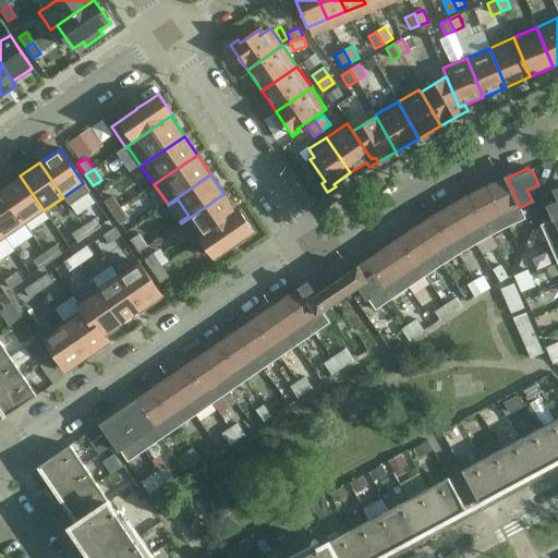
[(44,210),(20,176),(1,190),(24,223),(44,210)]
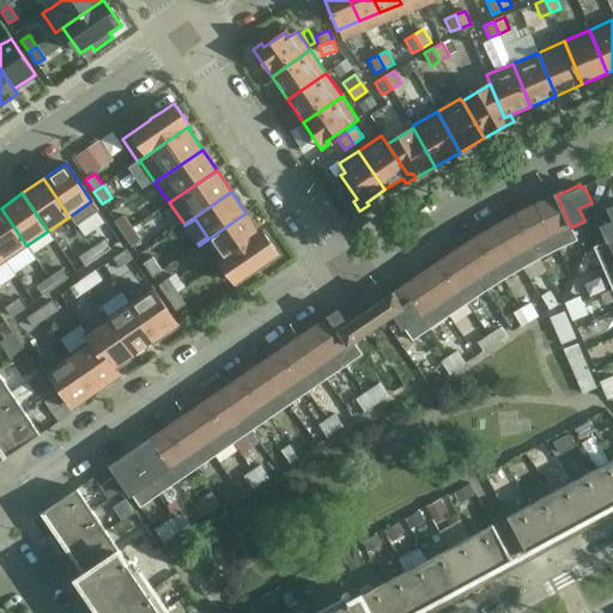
[(557,195),(535,204),(550,231),(560,250),(577,242),(571,228),(557,195)]
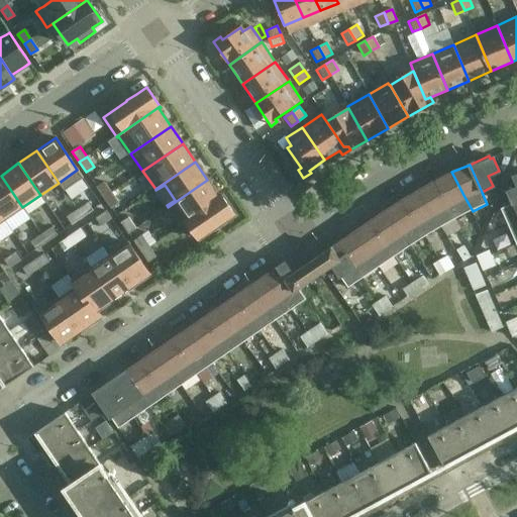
[(451,172),(435,181),(455,219),(458,217),(473,211),(463,195),(451,172)]
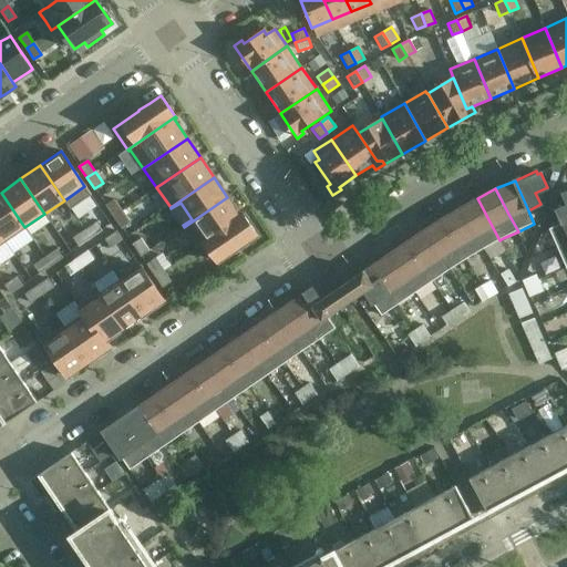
[(563,223),(566,220),(566,192),(564,194),(566,202),(566,206),(557,210),(563,223)]
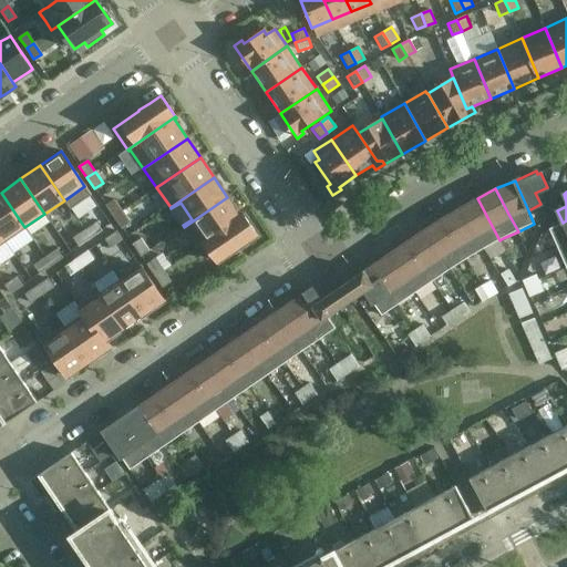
[(24,227),(1,193),(0,193),(0,233),(4,240),(24,227)]
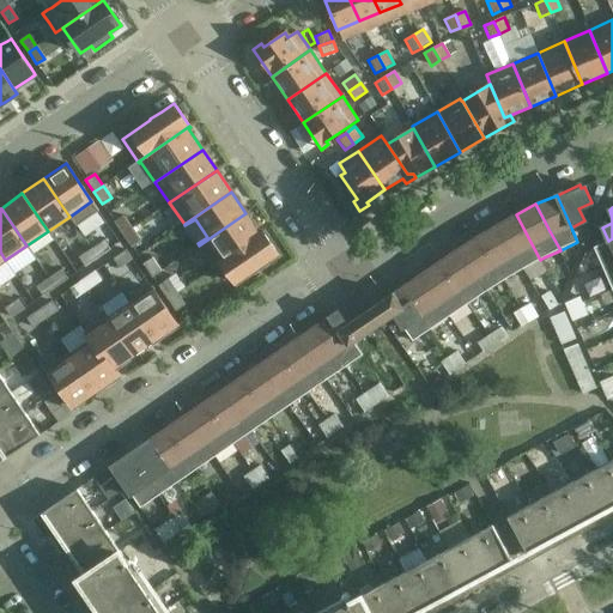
[(213,267),(262,232),(262,231),(260,232),(246,213),(199,246),(213,267)]
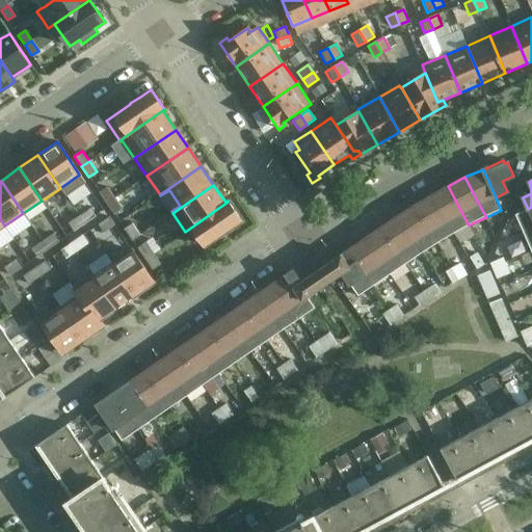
[(448,186),(431,195),(433,201),(453,234),(469,225),(448,186)]
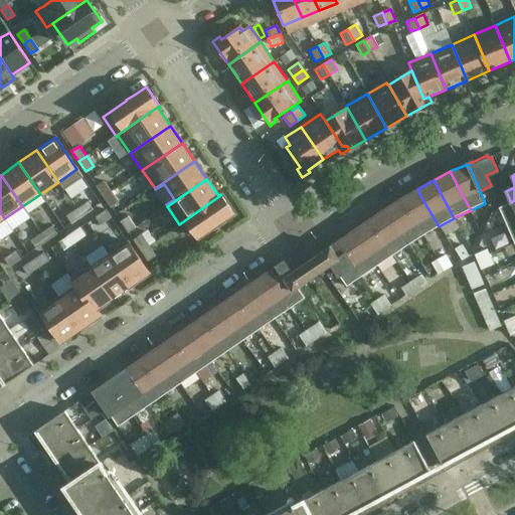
[(104,181),(97,186),(104,197),(111,192),(104,181)]
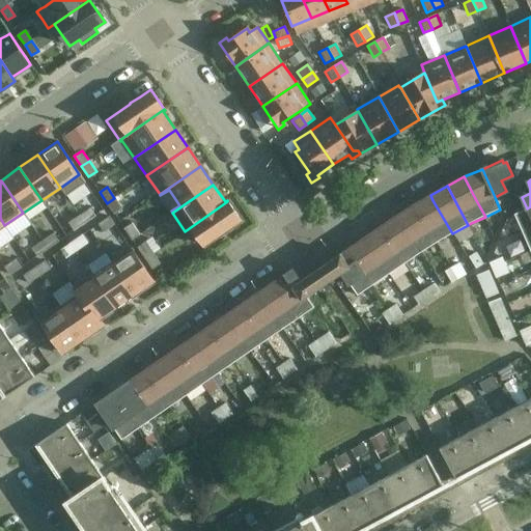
[(412,206),(436,244),(452,233),(432,200),(430,195),(412,206)]
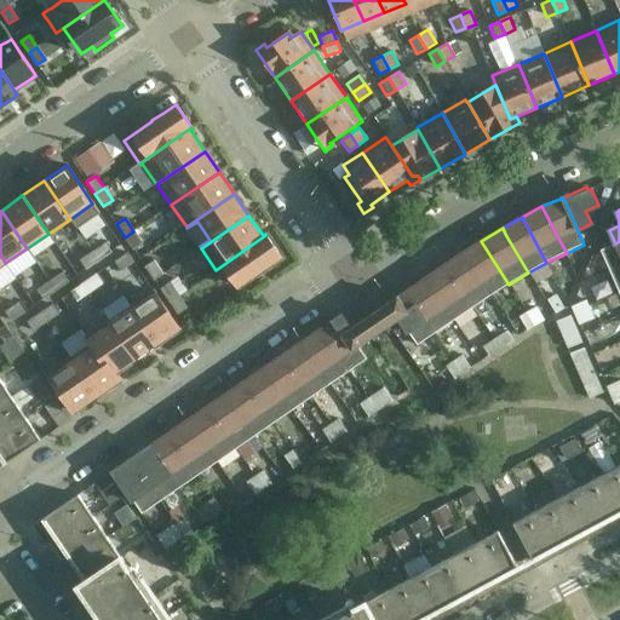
[(133,231),(125,237),(133,250),(142,244),(133,231)]
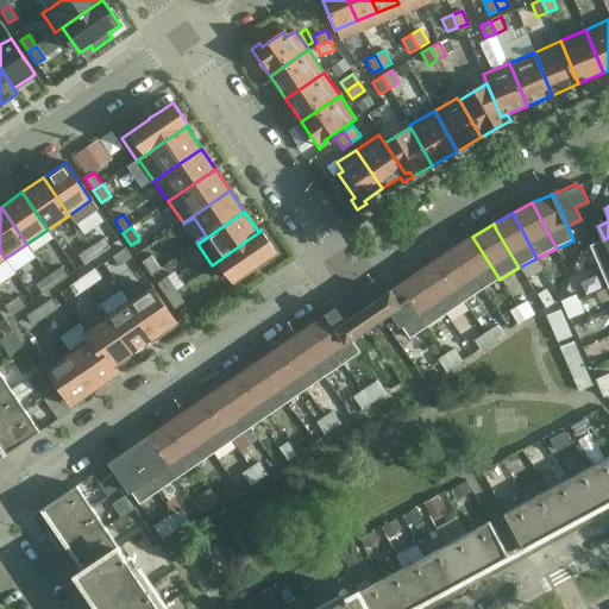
[(276,253),(261,231),(212,265),(213,267),(220,261),(234,282),(252,269),(253,270),(265,263),(264,262),(276,253)]
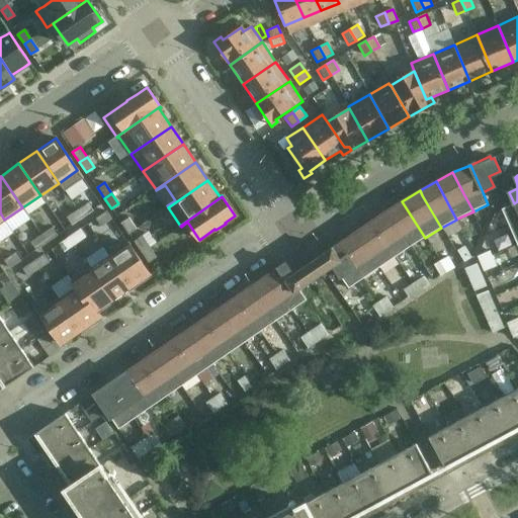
[(402,201),(386,210),(411,246),(414,244),(425,238),(402,201)]
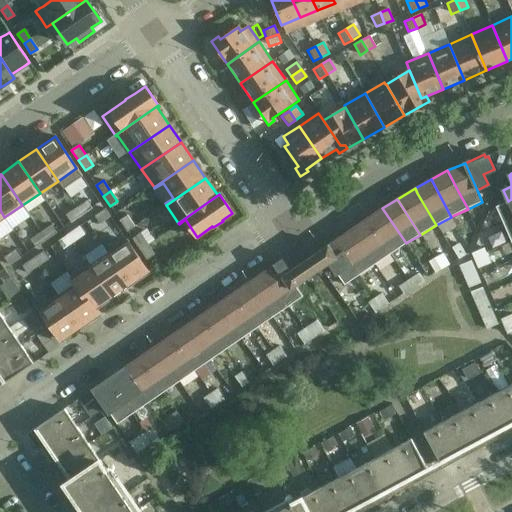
[(511,220),(511,199),(508,201),(508,202),(496,207),(504,224),(511,220)]
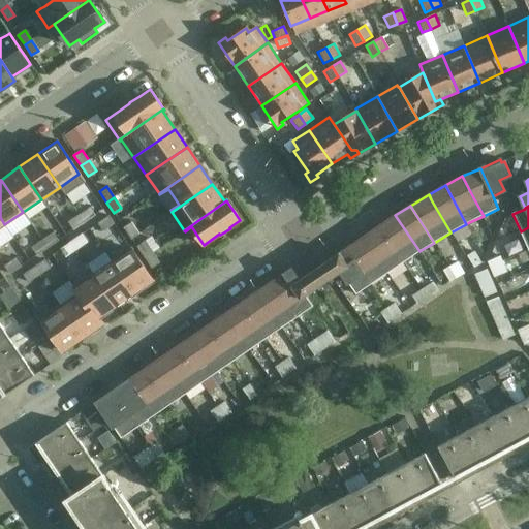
[(90,208),(79,215),(85,222),(95,215),(90,208)]
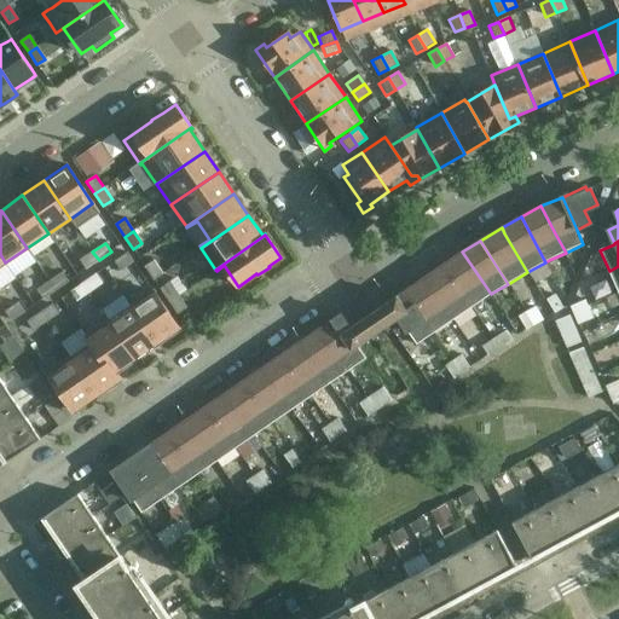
[(92,252),(80,260),(86,268),(99,260),(92,252)]
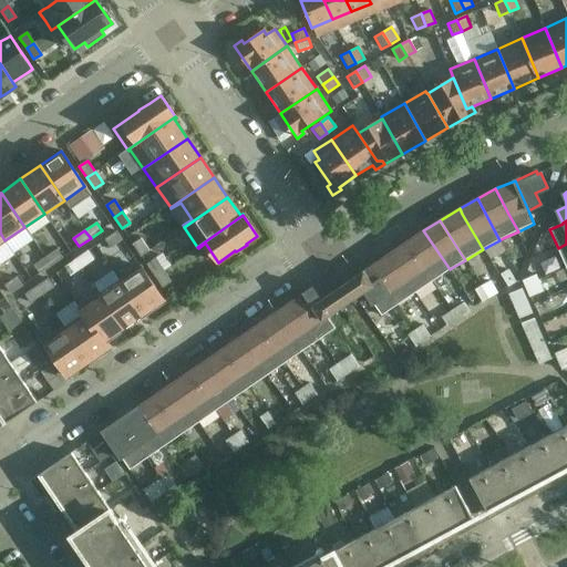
[(432,280),(450,269),(423,230),(406,243),(432,280)]
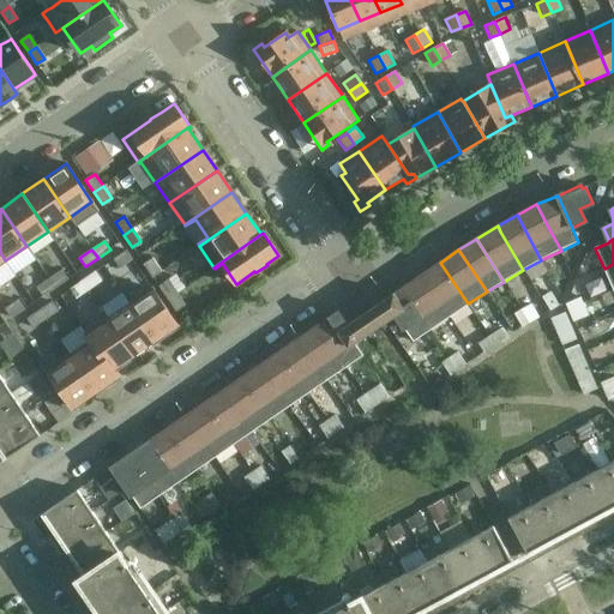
[(126,251),(114,259),(119,268),(132,259),(126,251)]
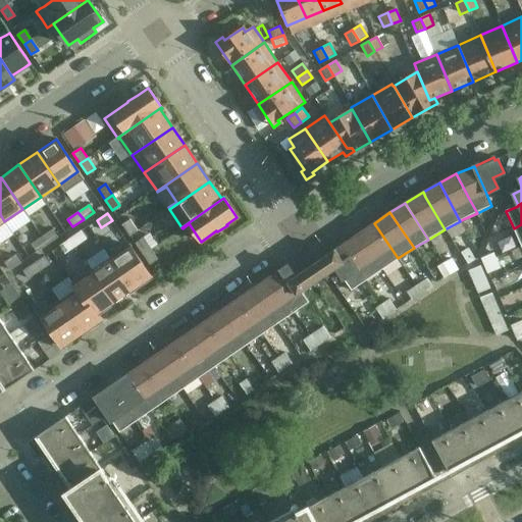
[(138,230),(131,219),(122,225),(129,236),(138,230)]
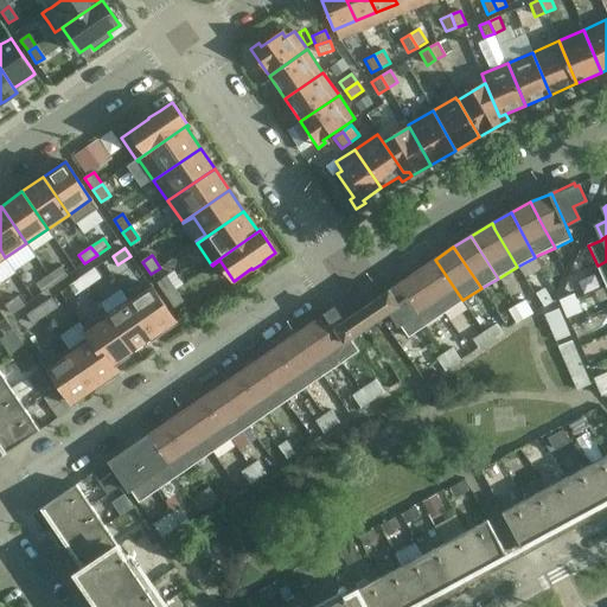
[(445,313),(462,300),(435,260),(416,273),(445,313)]
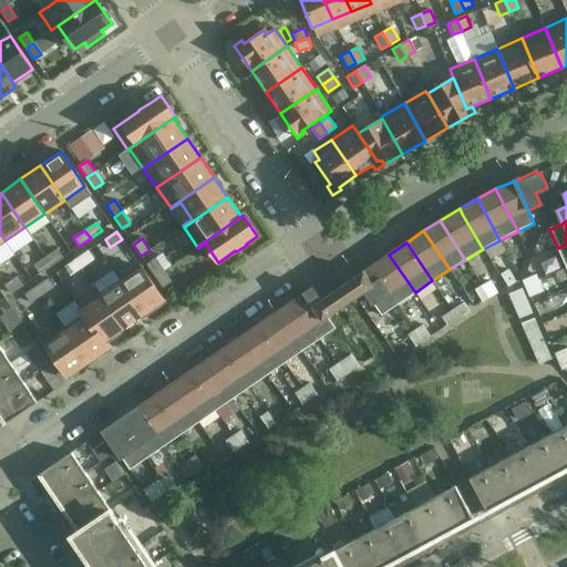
[(57,249),(45,257),(51,266),(62,258),(57,249)]
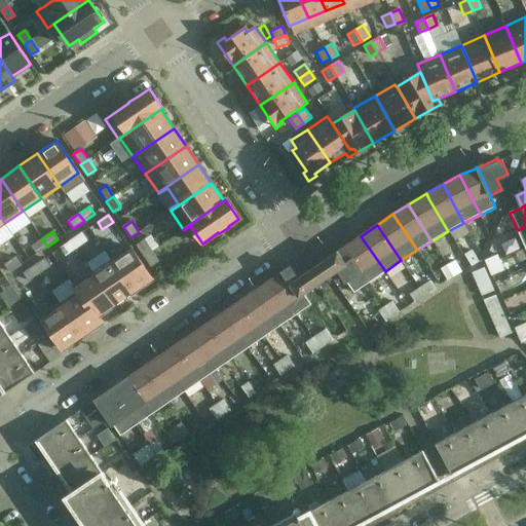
[(81,233),(70,240),(75,249),(86,240),(81,233)]
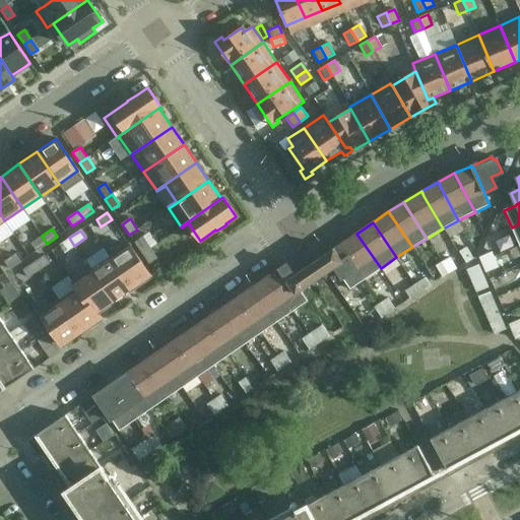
[(365,279),(381,268),(356,234),(340,244),(365,279)]
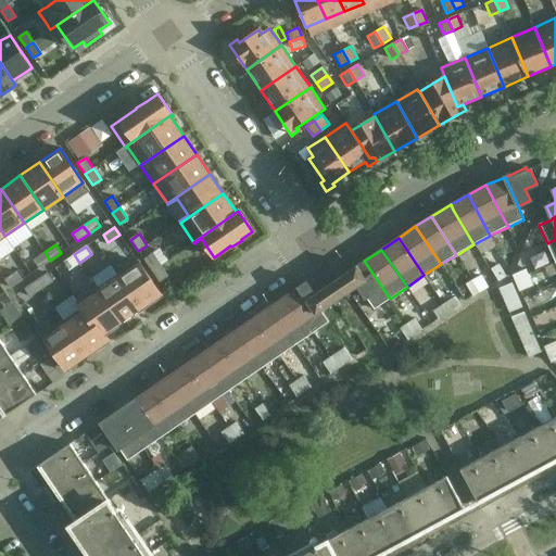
[(45,252),(34,260),(39,268),(50,261),(45,252)]
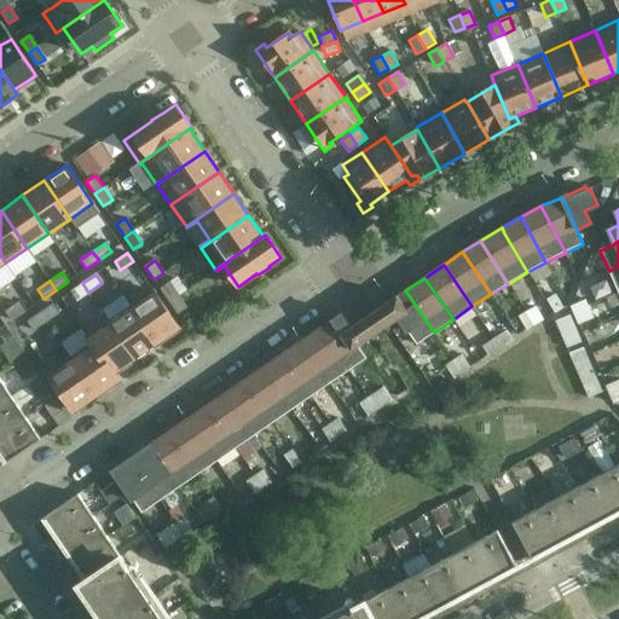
[(169,282),(160,289),(169,301),(178,295),(169,282)]
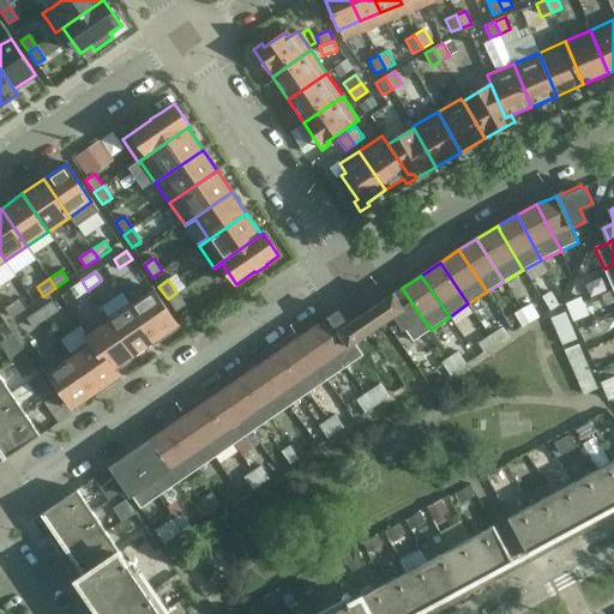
[(82,281),(70,289),(77,299),(88,290),(82,281)]
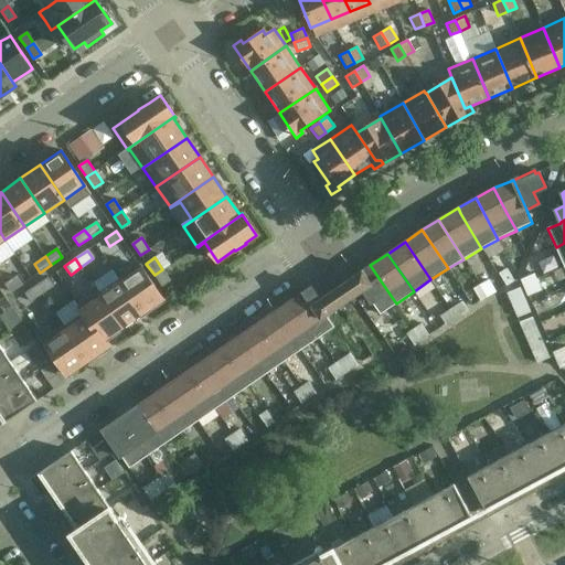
[(370,265),(340,285),(350,299),(363,289),(372,302),(373,301),(381,313),(396,304),(370,265)]
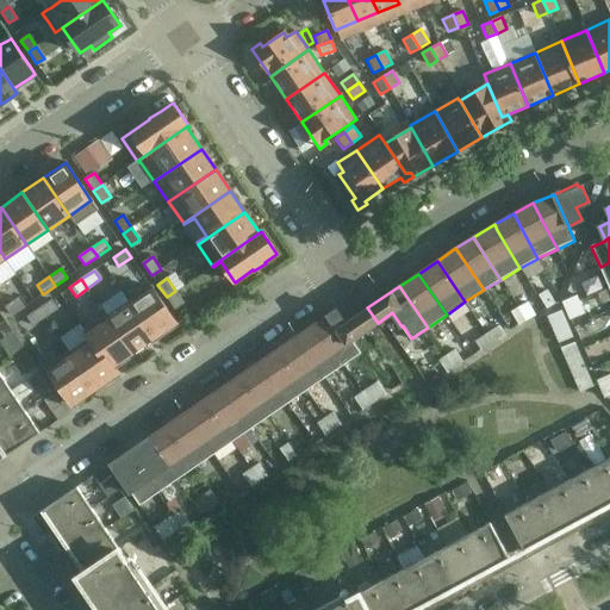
[(129,303),(155,340),(178,324),(151,287),(129,303)]
